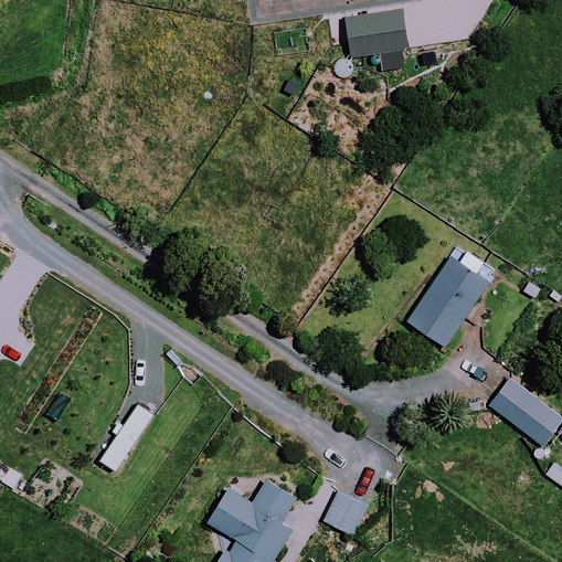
[(401,9),(345,18),(351,57),(407,49),(401,9)]
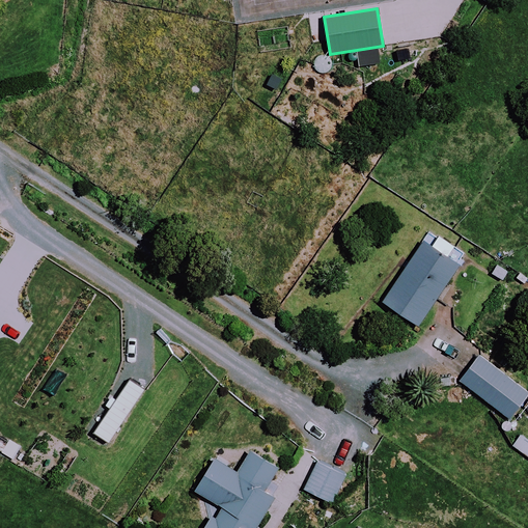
[(445,255),(423,241),(383,302),(418,326),(459,265),(445,255)]
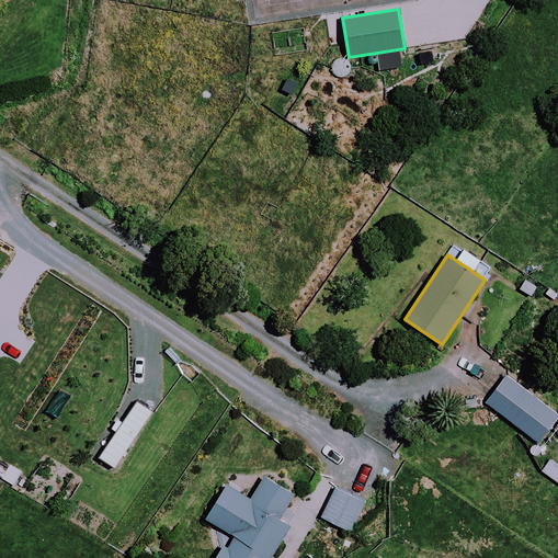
[(557,417),(504,378),(486,403),(538,443),(557,417)]
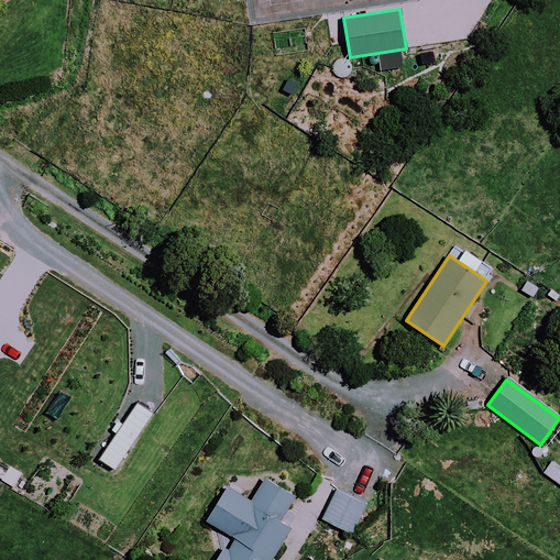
[(152,414),(138,404),(99,461),(113,470),(152,414)]
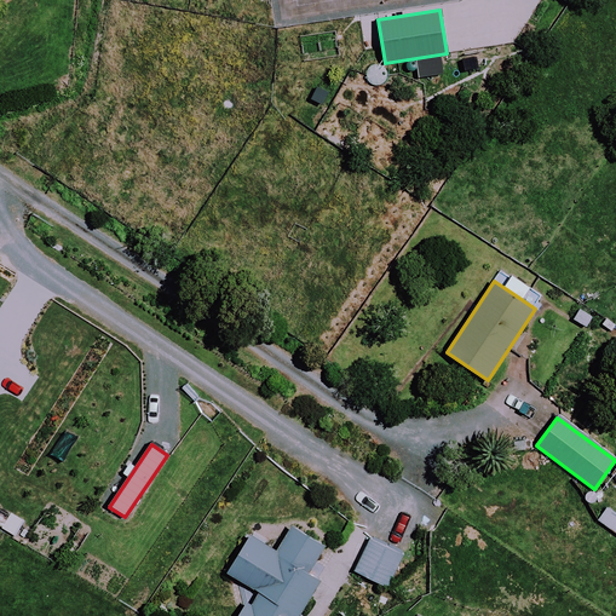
[(323,548),(292,529),(278,553),(248,535),(226,573),(260,592),(252,606),(246,603),(237,615),(299,615),(320,581),(308,575),(323,548)]
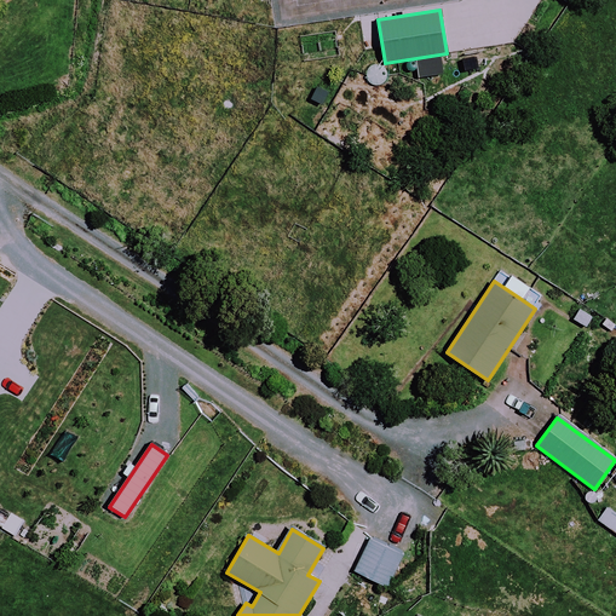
[(402,557),(368,540),(353,569),(387,586),(402,557)]
